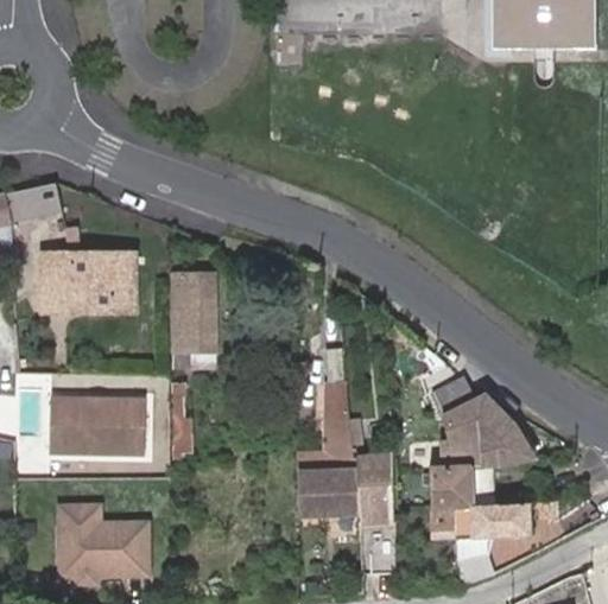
[(477,0),(482,45),(596,48),(596,0),(477,0)]
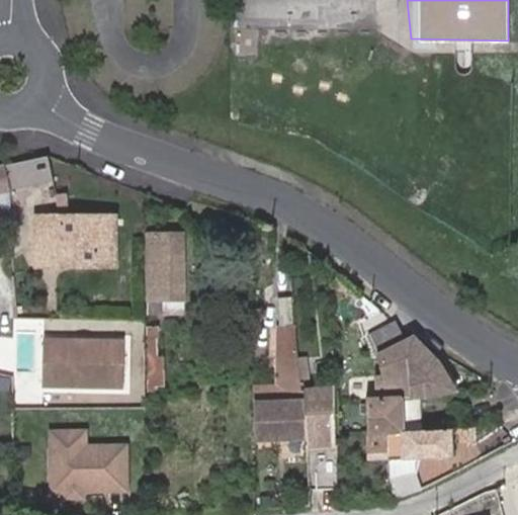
[(52,154),(4,164),(9,192),(57,182),(52,154)]
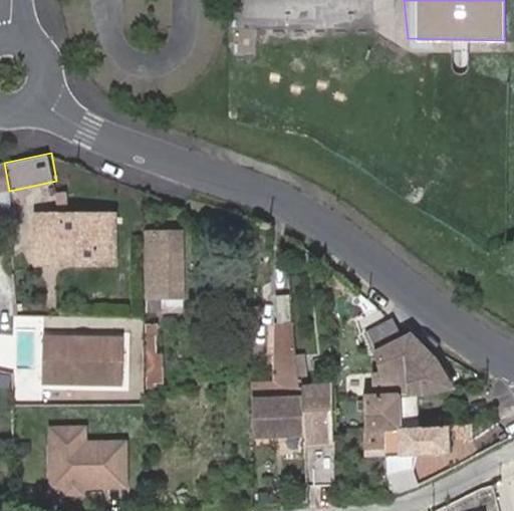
[(4,163),(0,164),(0,210),(9,209),(9,191),(4,163)]
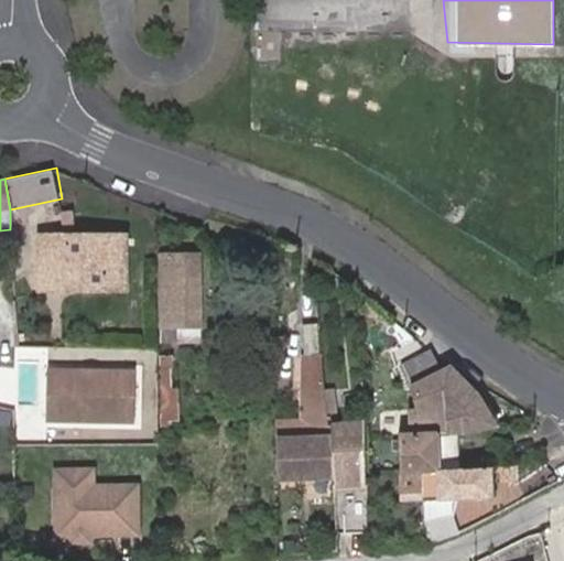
[(75,206),(63,208),(66,226),(76,225),(75,206)]
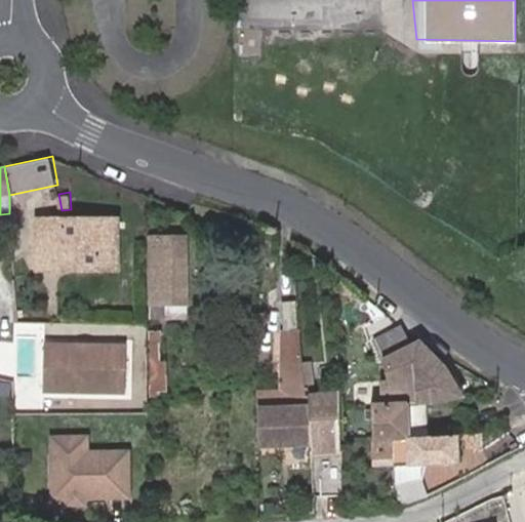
[(117,265),(117,216),(38,217),(39,253),(75,253),(75,266),(117,265)]
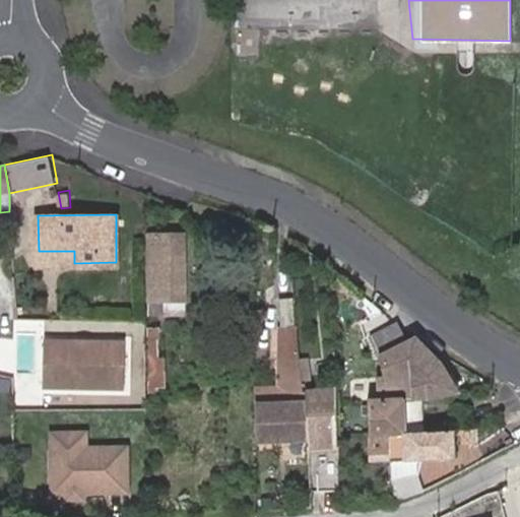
[(182,235),(183,220),(160,220),(159,234),(182,235)]
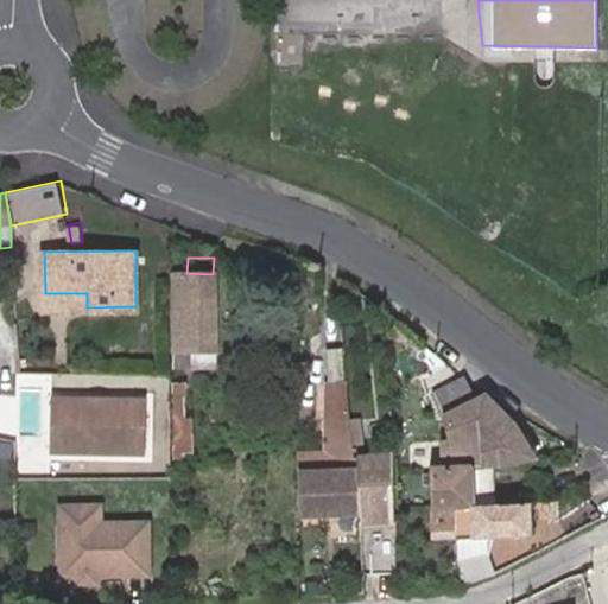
[(213,349),(213,274),(187,273),(173,273),(172,349),(213,349)]
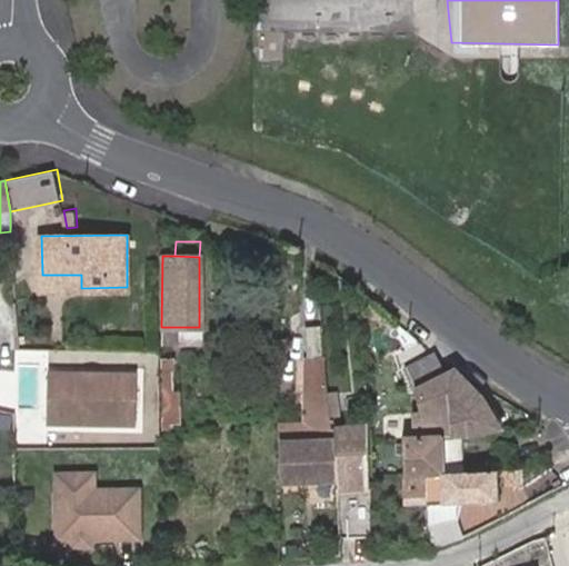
[(81,275),(42,275),(42,288),(81,288),(81,275)]
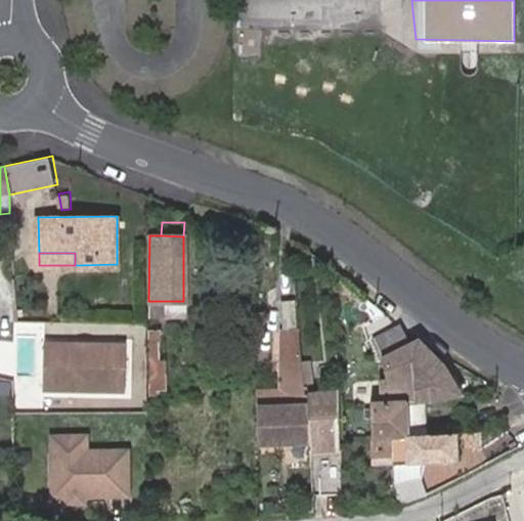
[(149,315),(184,314),(183,301),(148,301),(149,315)]
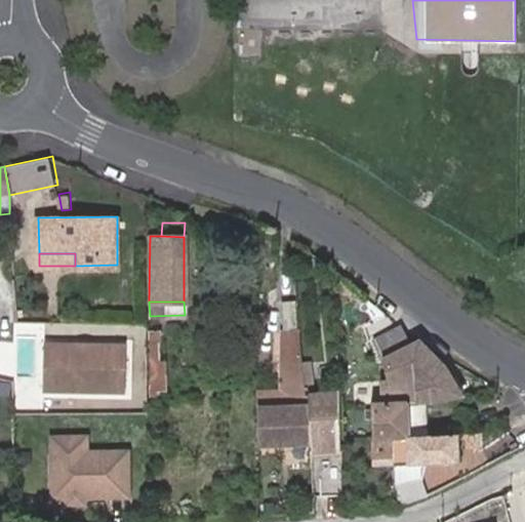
[(412,502),(425,496),(421,463),(458,463),(457,437),(410,438),(409,405),(417,406),(418,402),(429,402),(465,397),(447,367),(420,339),(410,343),(402,325),(374,336),(393,380),(385,380),(385,406),(373,406),(375,466),(394,466),(399,504),(412,502)]
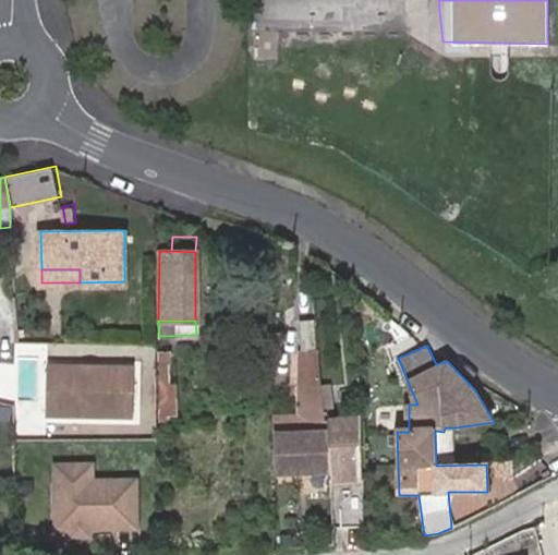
[(362,468),(362,417),(328,418),(320,348),(300,349),(298,421),(275,421),(276,469),(330,469),(330,473),(330,479),(362,479),(363,473),(362,468)]
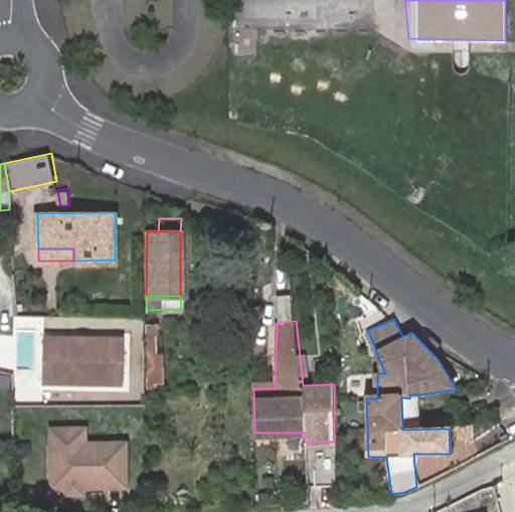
[(147,387),(155,387),(155,379),(161,379),(160,354),(158,354),(157,323),(147,323),(147,387)]
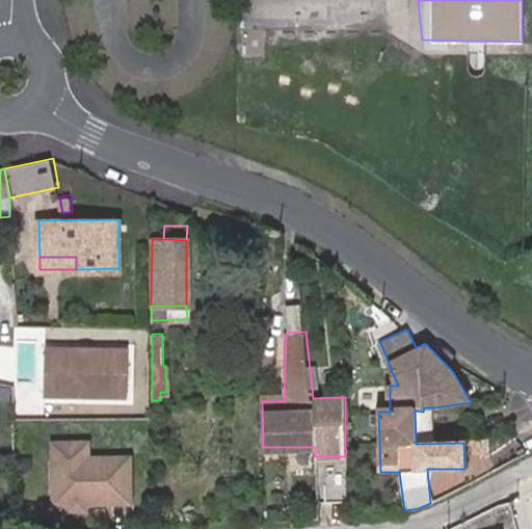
[(128,347),(45,345),(43,395),(127,398),(128,347)]
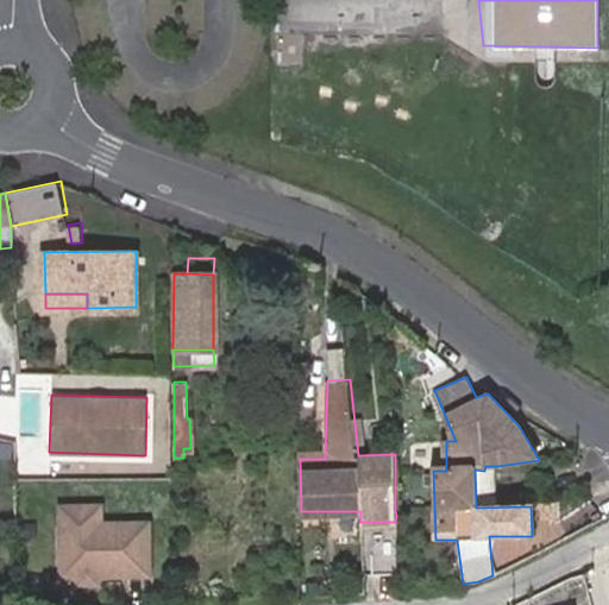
[(99,505),(60,505),(60,523),(99,523),(99,505)]
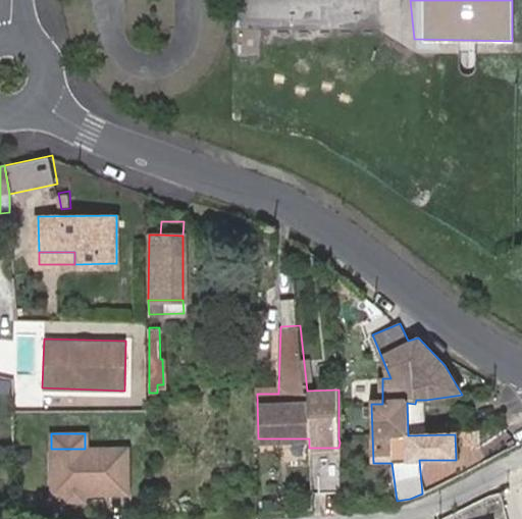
[(85,449),(51,449),(51,491),(65,491),(82,491),(125,491),(125,448),(85,449)]
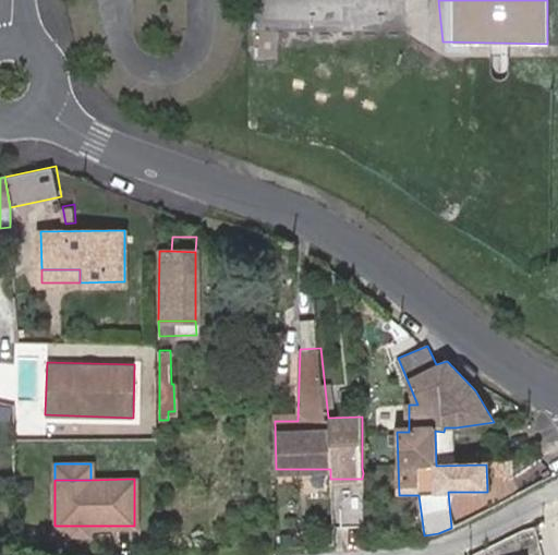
[(363,507),(341,507),(342,526),(363,526),(363,507)]
